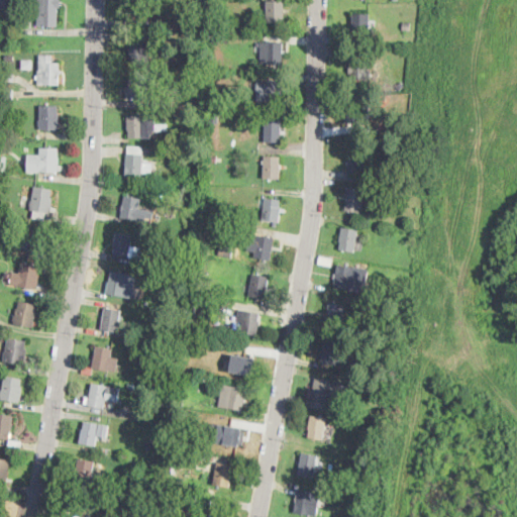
[(12,6),(8,12),(0,7),(0,0),(9,0),(8,3),(12,6)]
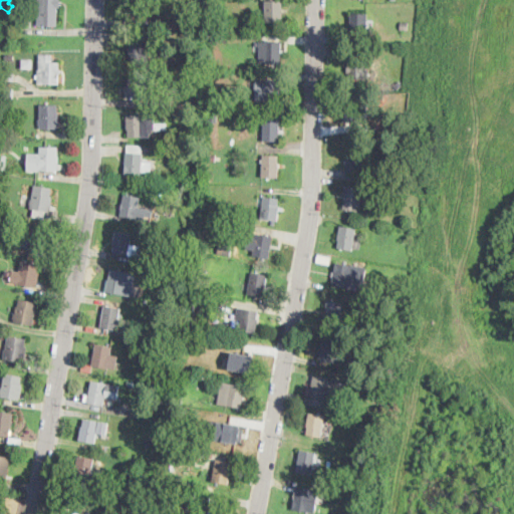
[(60,0),(60,5),(60,7),(57,7),(57,26),(37,26),(37,0),(60,0)]
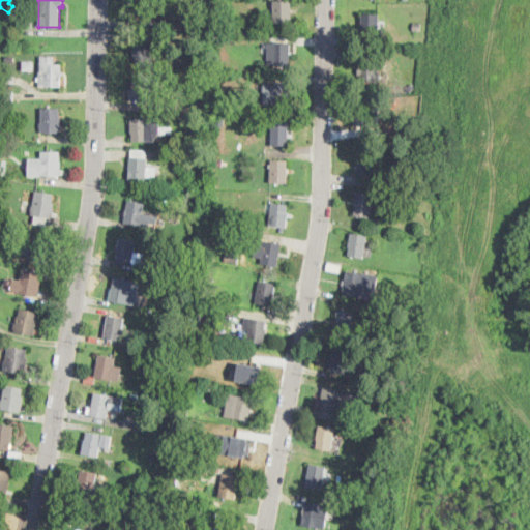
[(152,12),(162,12),(162,11),(168,11),(168,18),(162,18),(160,20),(155,20),(154,24),(135,22),(136,1),(153,2),(152,12)]
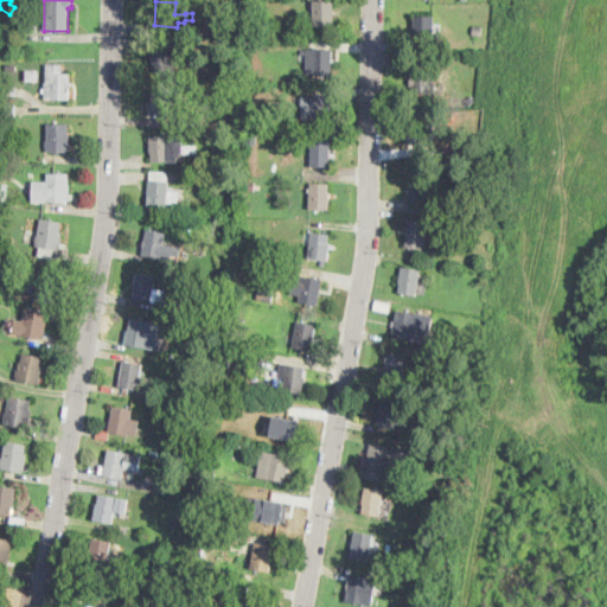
[(337,7),(337,16),(334,16),(333,25),(313,25),(314,6),(311,6),(311,1),(333,2),(333,7),(337,7)]
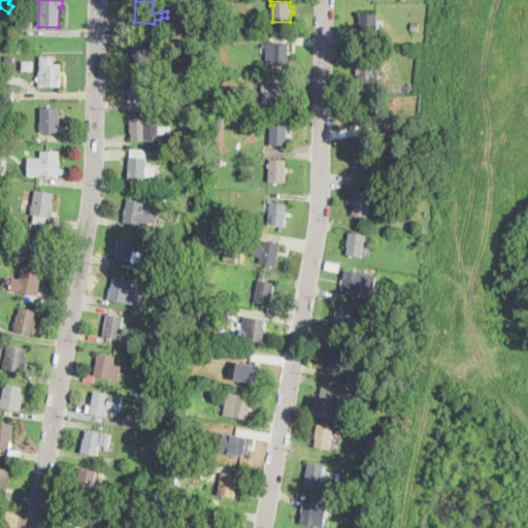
[(382,28),(381,37),(360,36),(361,13),(377,14),(377,28),(382,28)]
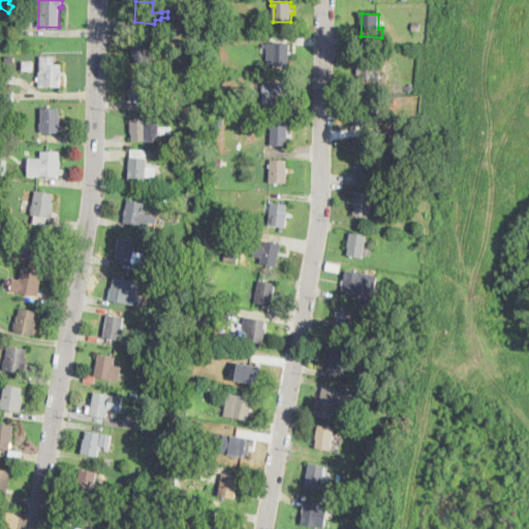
[(182,22),(181,29),(169,28),(169,21),(182,22)]
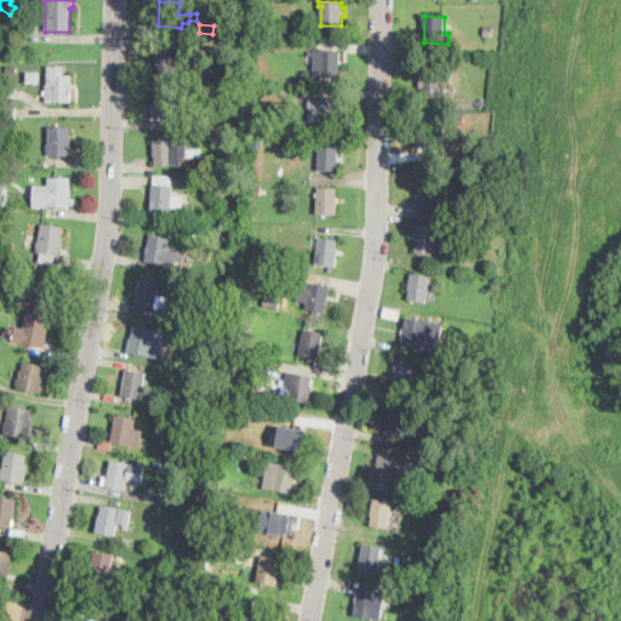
[(181,66),(181,74),(160,74),(160,68),(157,68),(158,49),(177,49),(177,66),(181,66)]
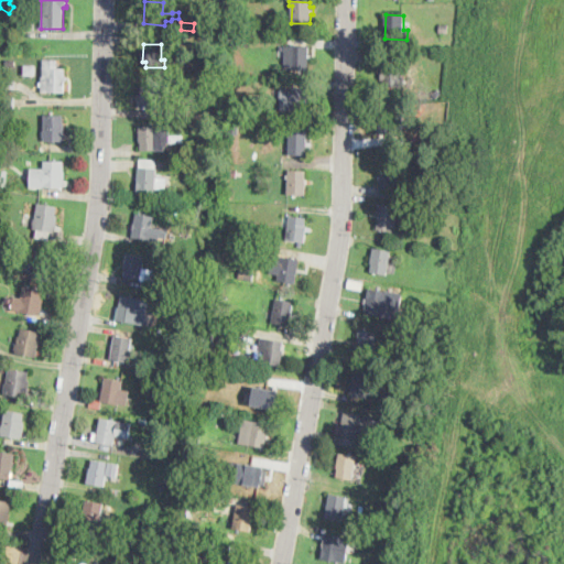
[(310,57),(310,71),(291,69),(291,46),(310,46),(310,57)]
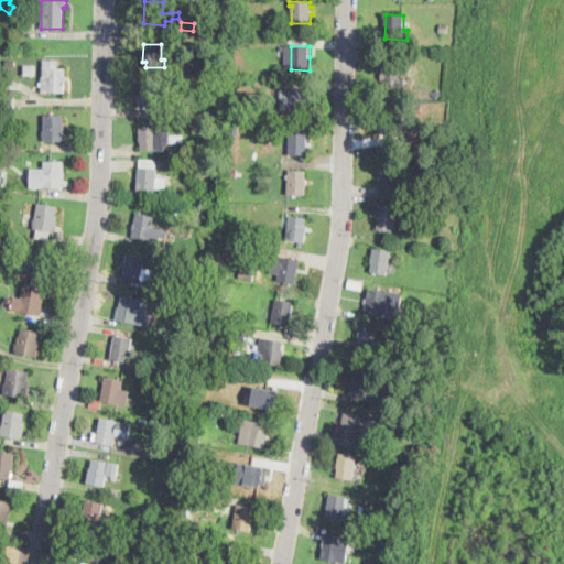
[(66,68),(65,77),(65,91),(42,91),(42,76),(43,76),(44,60),(57,60),(57,68),(66,68)]
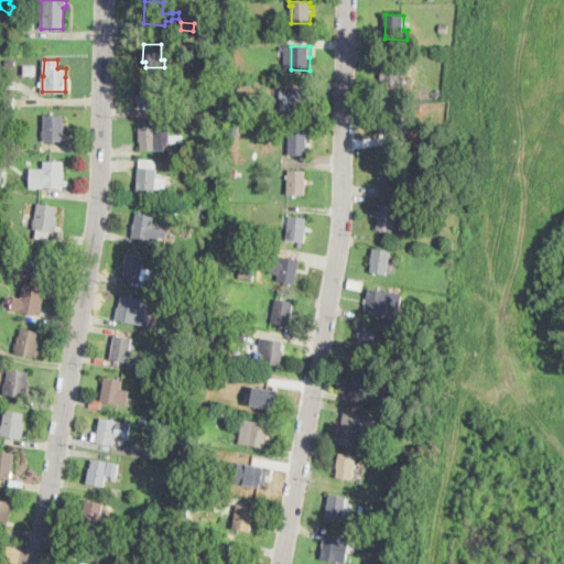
[(36,64),(36,74),(24,74),(24,63),(36,64)]
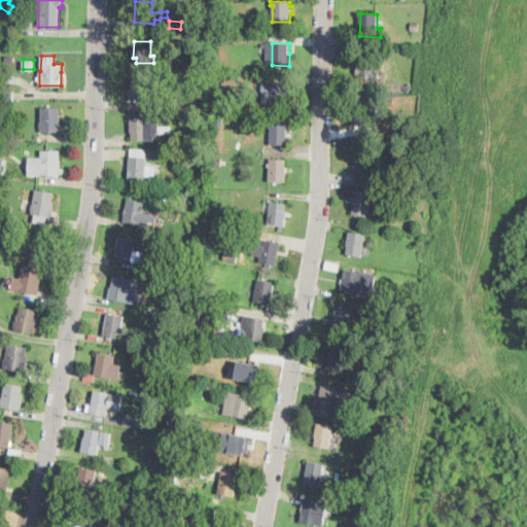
[(379,80),(379,81),(360,81),(360,61),(376,61),(376,71),(379,71),(379,80)]
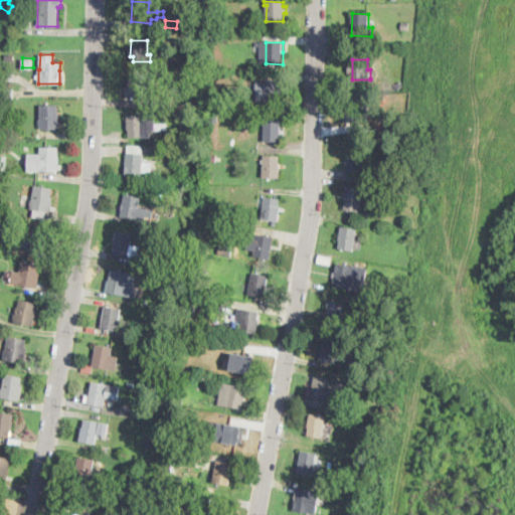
[(158,86),(158,89),(149,89),(149,99),(126,98),(127,86),(129,86),(130,77),(159,78),(158,86)]
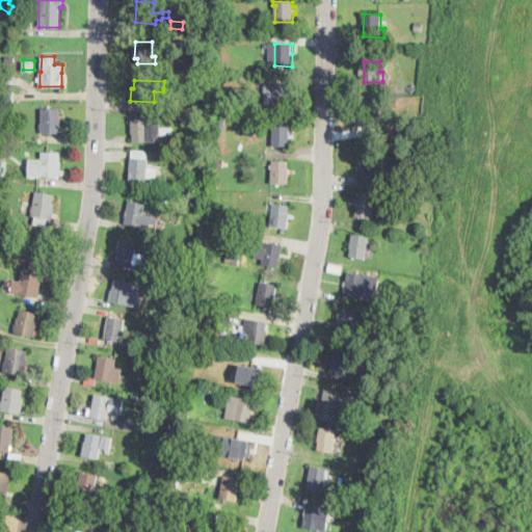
[(290,95),(290,105),(273,105),(273,95),(269,95),(269,83),(290,83),(290,95)]
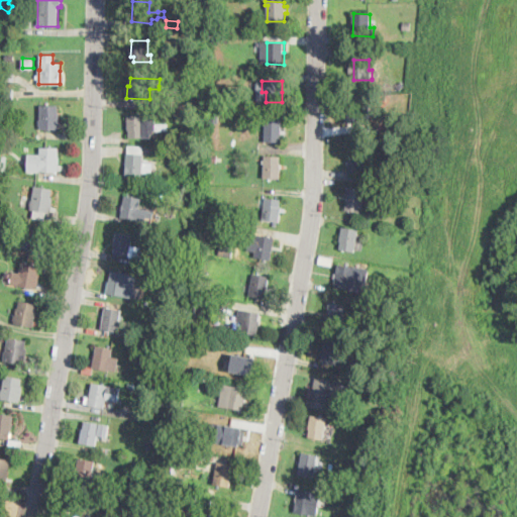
[(13,97),(13,98),(0,97),(0,90),(13,90),(13,97)]
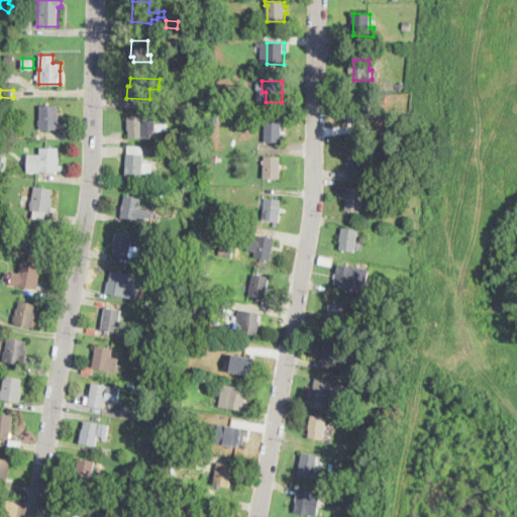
[(369,118),(369,122),(366,122),(366,127),(349,126),(350,105),(367,105),(367,118),(369,118)]
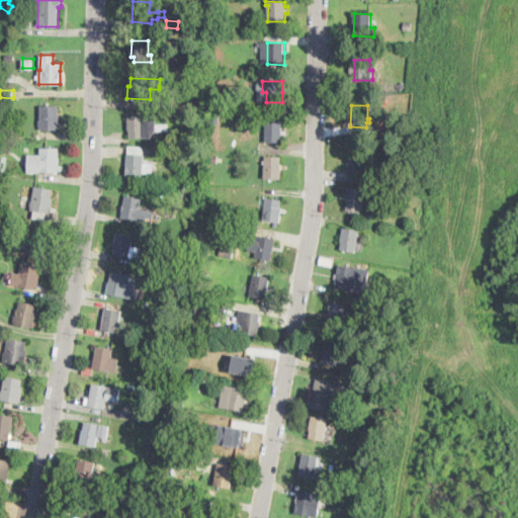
[(59,106),(59,114),(60,114),(60,130),(41,130),(41,106),(59,106)]
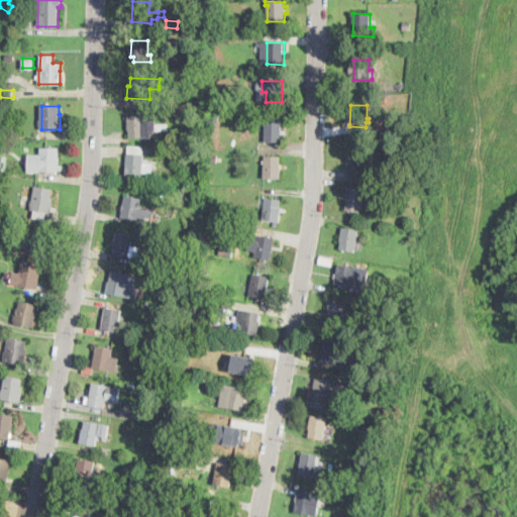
[(218,121),(210,121),(209,111),(218,110),(218,121)]
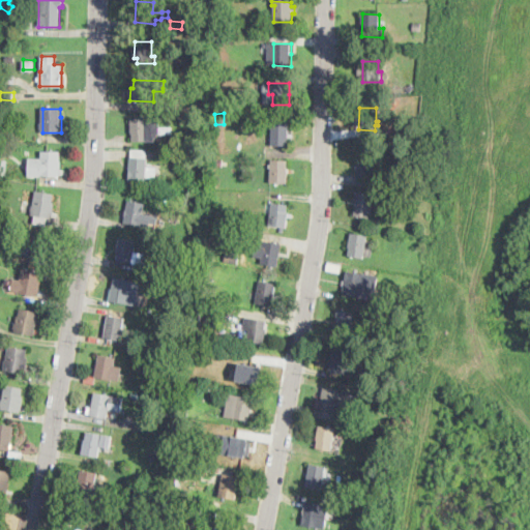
[(159,118),(159,127),(172,127),(172,134),(158,134),(158,138),(156,138),(156,142),(133,142),(133,134),(130,134),(130,129),(130,118),(159,118)]
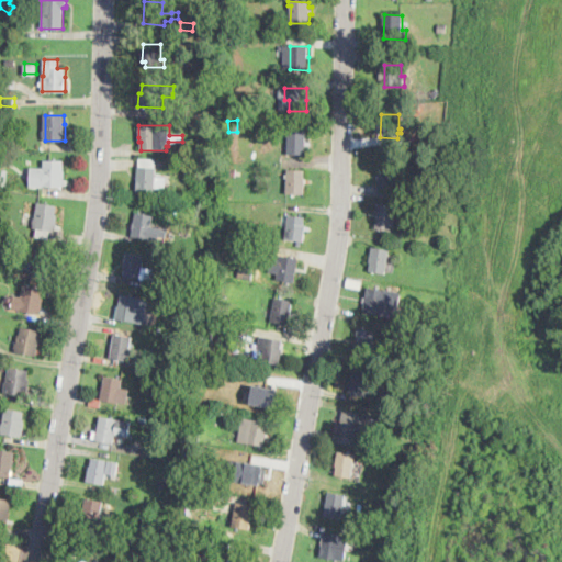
[(306,145),(306,155),(290,155),(290,131),(306,131),(306,145)]
